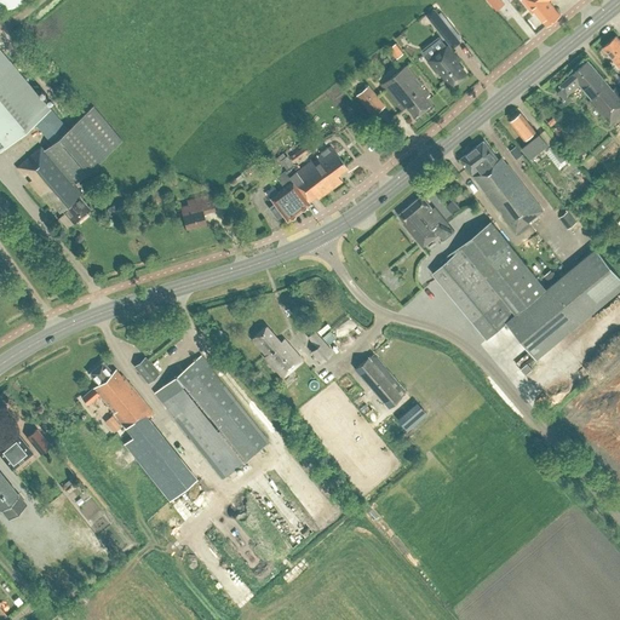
[(522,0),(533,12),(535,11),(546,24),(561,13),(549,0),(522,0)]
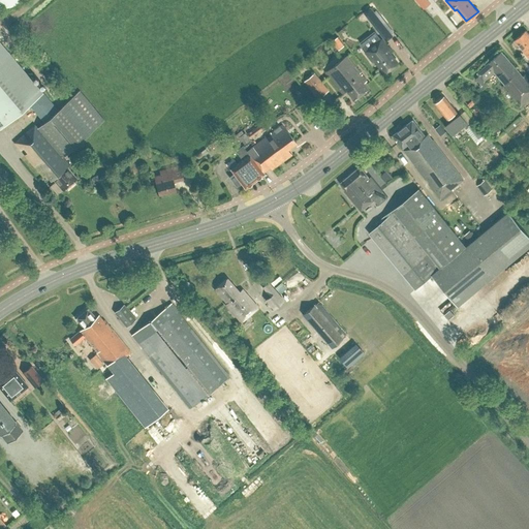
[(371,7),(365,12),(386,40),(393,35),(371,7)]
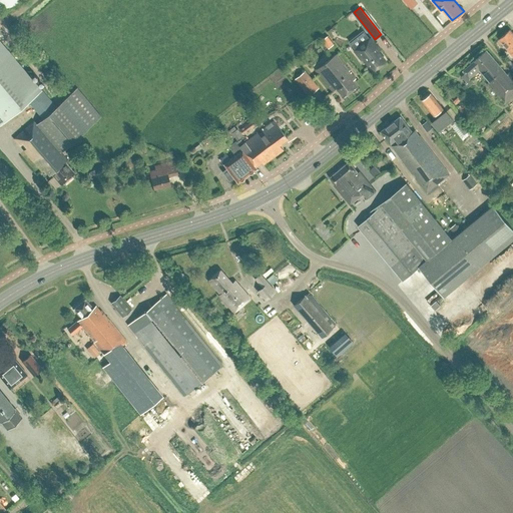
[(508,49),(506,51),(511,57),(512,57),(512,31),(510,29),(499,38),(508,49)]
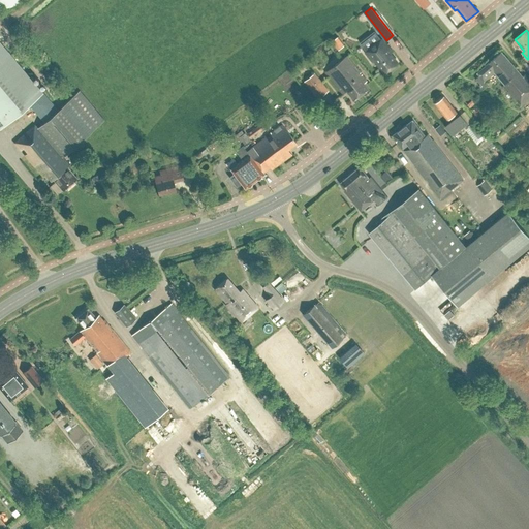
[(332,40),(339,49),(344,44),(338,36),(332,40)]
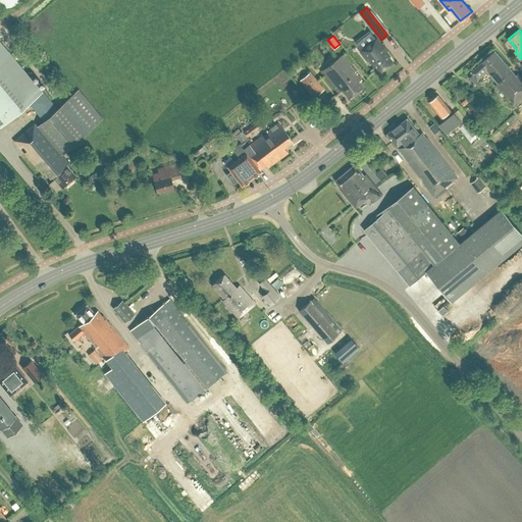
[(394,62),(386,52),(387,51),(377,39),(362,51),(369,61),(371,59),(381,72),(394,62)]
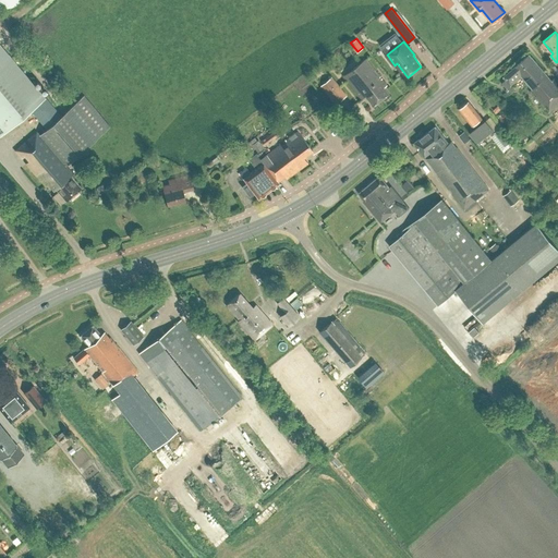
[(31,110),(46,129),(39,134),(37,132),(15,150),(46,186),(48,184),(52,190),(56,187),(58,191),(52,195),(60,204),(67,198),(69,198),(72,196),(72,194),(81,186),(70,174),(72,172),(64,165),(109,126),(83,95),(60,114),(45,96),(43,98),(32,84),(26,77),(0,47),(0,133),(1,135),(31,110)]
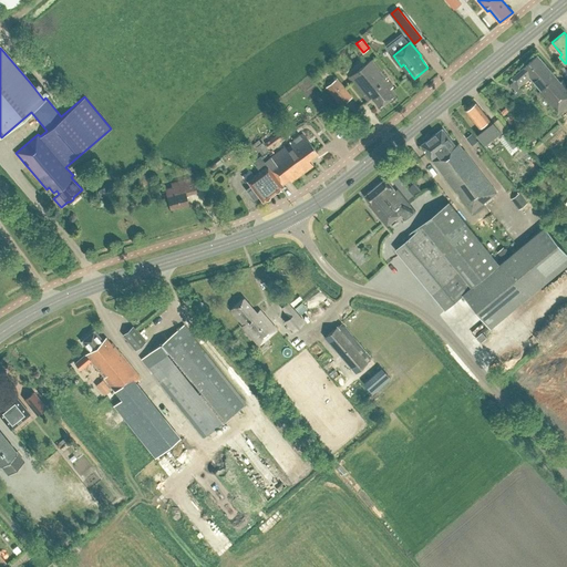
[(558,113),(566,105),(566,82),(564,79),(562,81),(538,54),(523,68),(529,75),(542,89),(539,91),(558,113)]
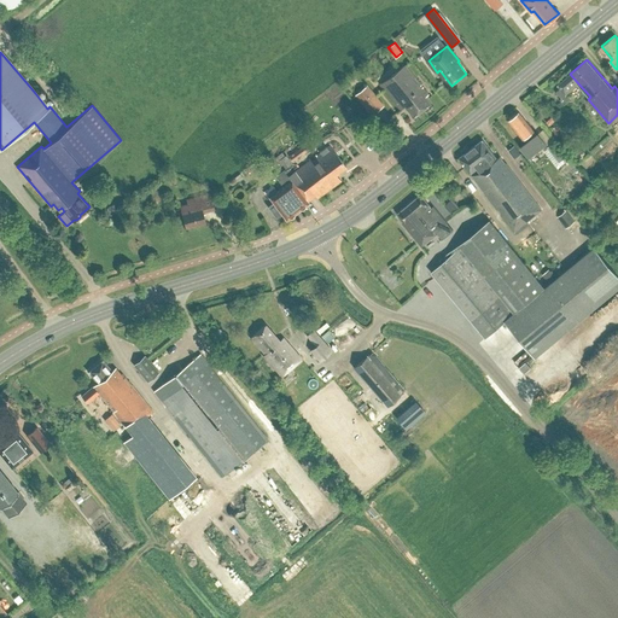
[(430,94),(408,68),(403,73),(400,69),(382,83),(402,111),(407,108),(414,117),(431,104),(426,98),(430,94)]
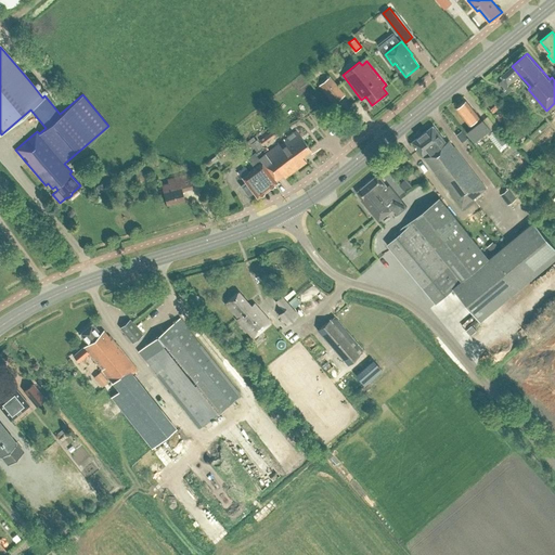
[(503,87),(518,74),(512,66),(501,76),(503,79),(499,82),(503,87)]
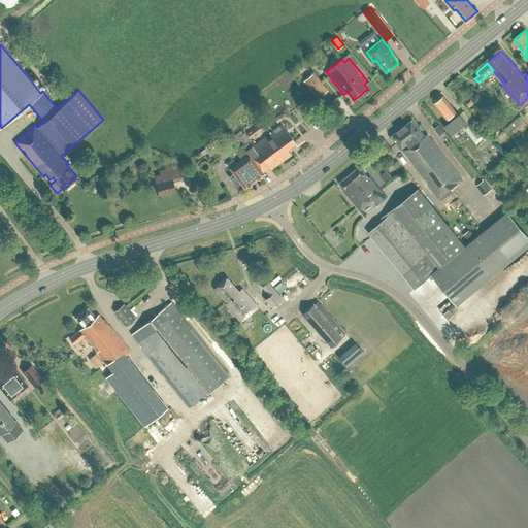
[(302,83),(316,99),(318,98),(328,90),(314,72),(304,80),(302,83)]
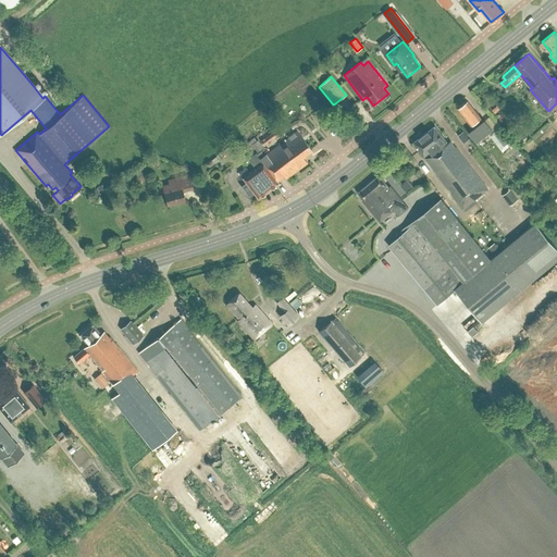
[(458,108),(471,124),(481,116),(468,100),(458,108)]
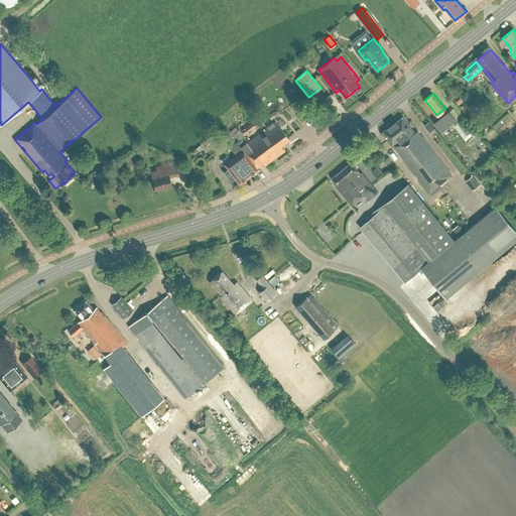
[(244,134),(262,120),(259,116),(241,130),(244,134)]
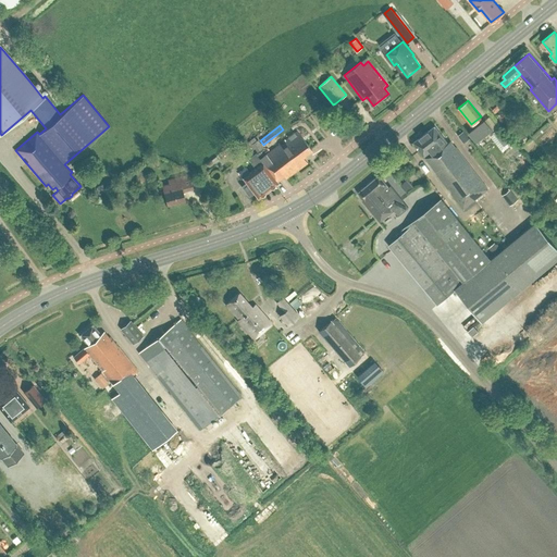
[(435,126),(425,134),(477,199),(490,188),(453,140),(448,144),(435,126)]
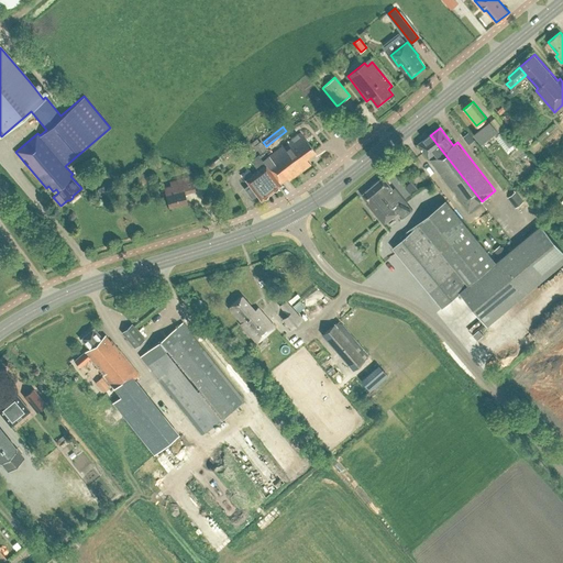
[(498,133),(509,146),(515,142),(504,129),(498,133)]
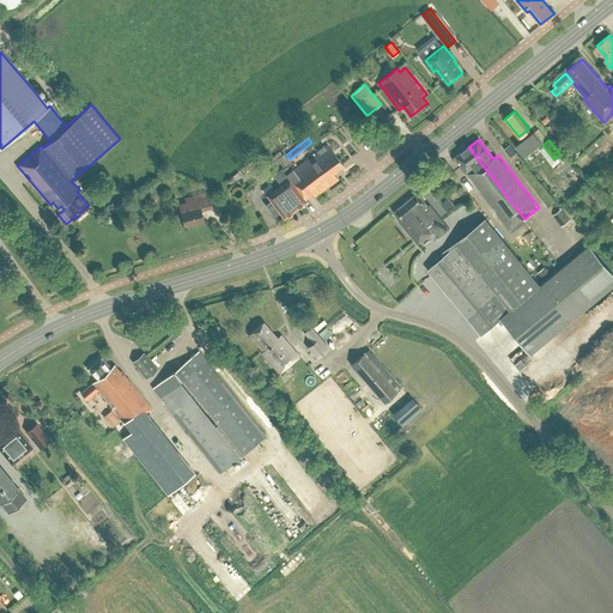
[(328,144),(295,169),(313,194),(313,193),(315,196),(338,178),(334,181),(329,175),(333,173),(339,168),(344,164),(343,164),(328,144)]
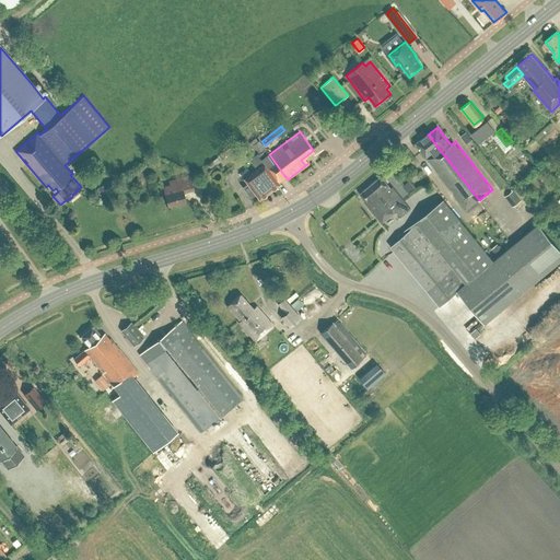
[(466,131),(461,136),(466,143),(471,139),(466,131)]
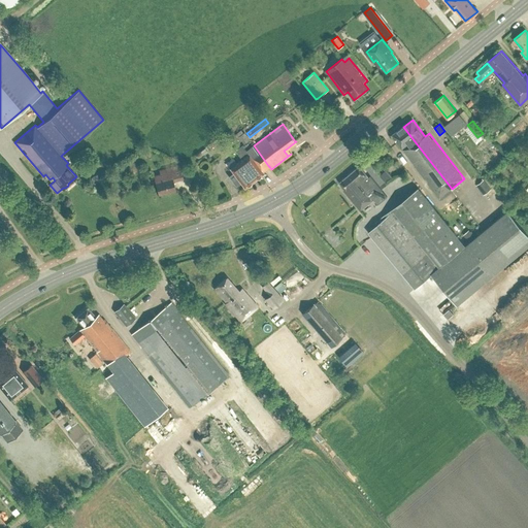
[(440,197),(452,189),(403,127),(392,135),(402,149),(403,147),(410,157),(409,158),(440,197)]
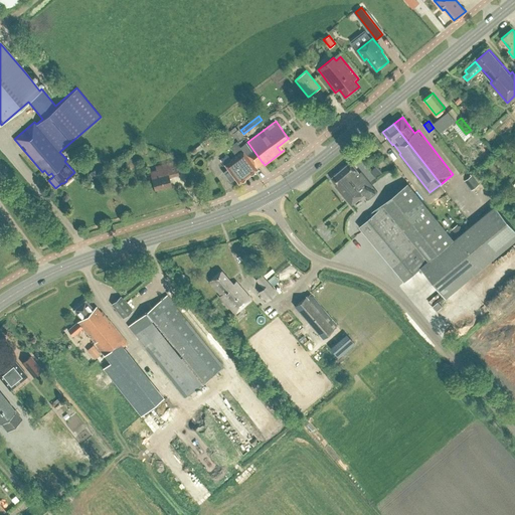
[(229,130),(237,140),(243,136),(238,129),(236,130),(234,127),(229,130)]
